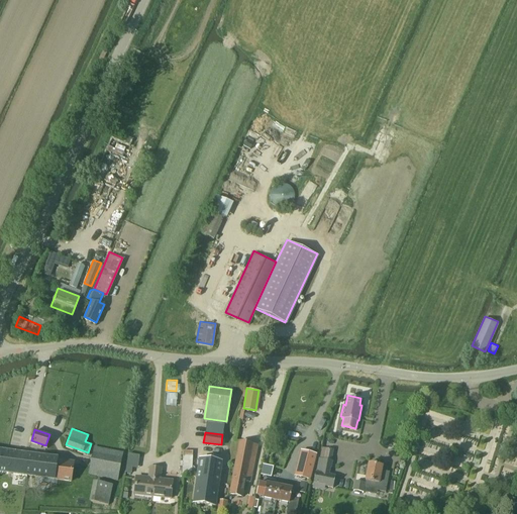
[(249,480),(257,443),(239,440),(229,492),(242,494),(245,479),(249,480)]
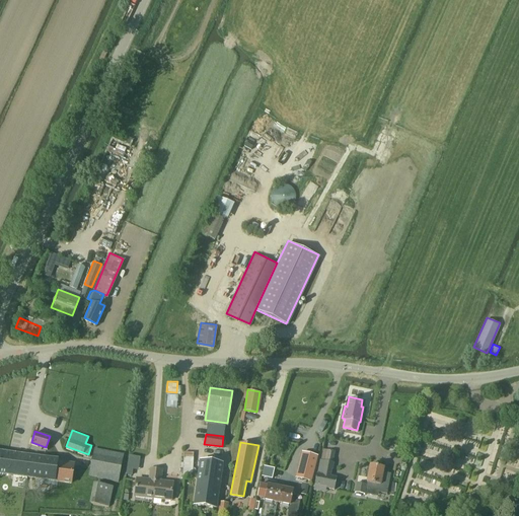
[(118,480),(123,452),(94,446),(89,473),(118,480)]
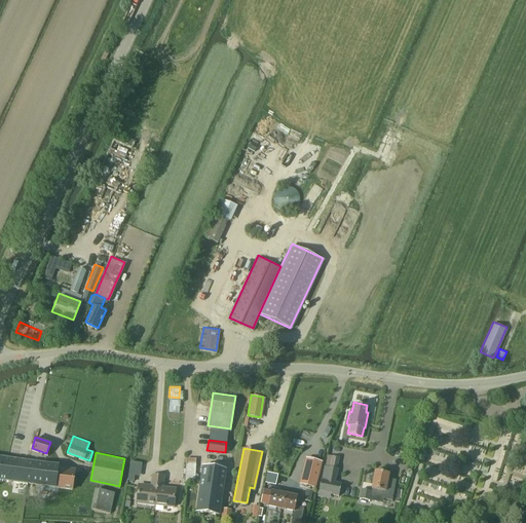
[(0,477),(72,487),(75,469),(58,467),(58,463),(0,455),(0,477)]
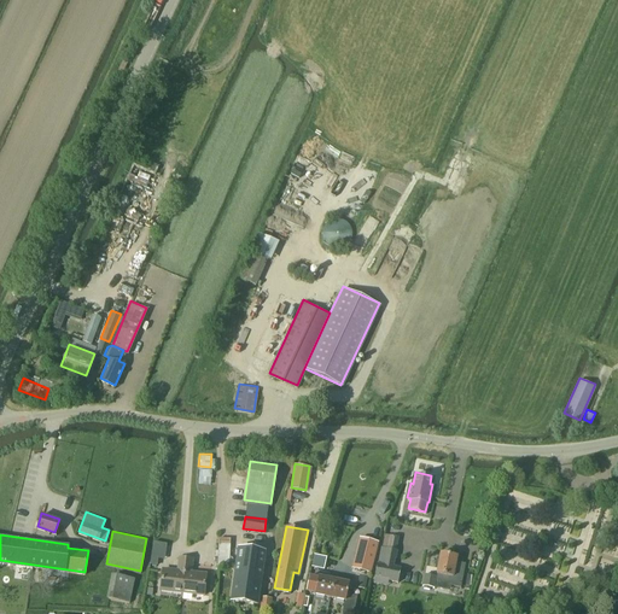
[(231,542),(231,536),(219,534),(219,541),(217,565),(228,566),(231,542)]
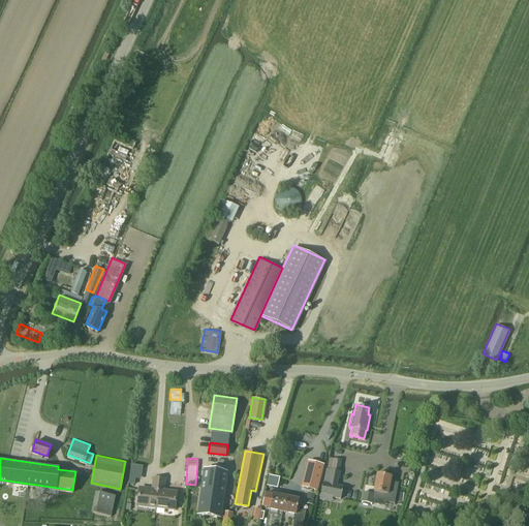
[(309,459),(302,485),(317,488),(323,462),(309,459)]
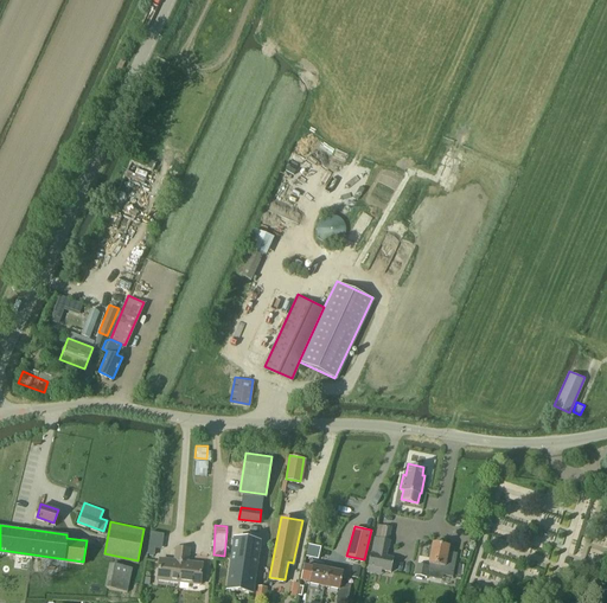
[(253,590),(260,539),(234,536),(227,587),(253,590)]
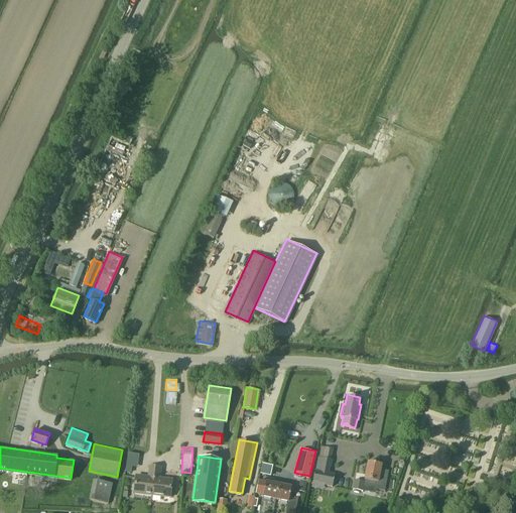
[(315,469),(313,481),(333,484),(336,473),(330,472),(332,459),(331,458),(319,456),(318,456),(316,469),(315,469)]
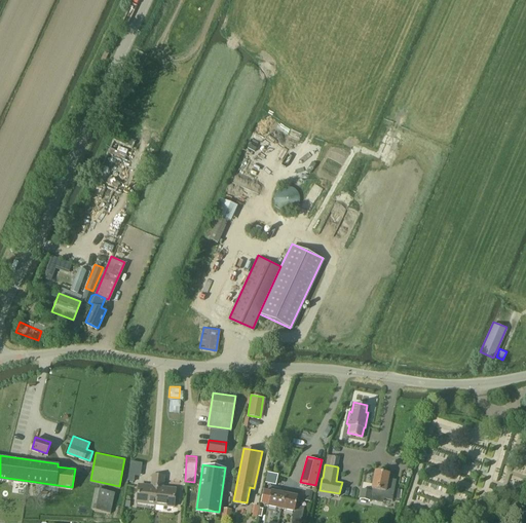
[(372,489),(371,492),(383,495),(383,496),(391,498),(396,478),(388,477),(389,472),(375,469),(371,487),(372,487),(372,489)]
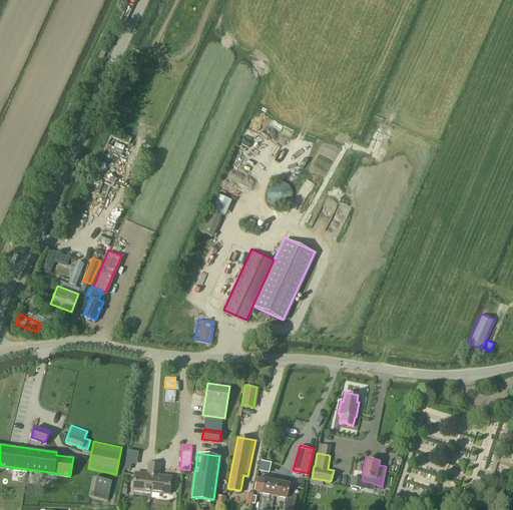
[(269,471),(271,461),(261,459),(259,468),(269,471)]
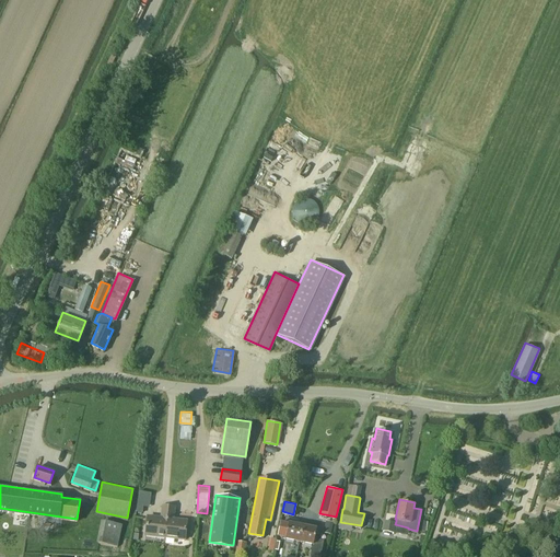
[(146,533),(164,535),(168,503),(161,502),(160,515),(147,514),(146,533)]
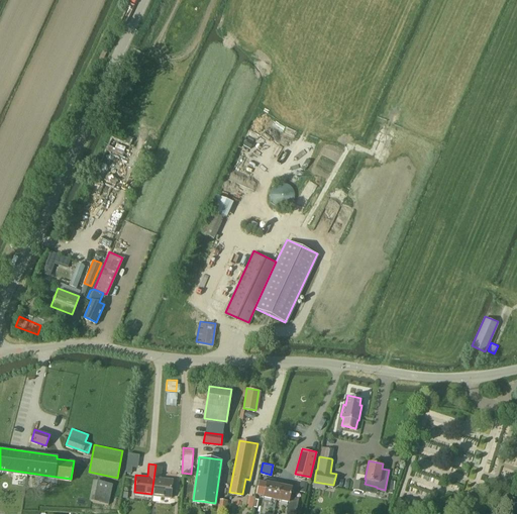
[(156,465),(151,494),(170,496),(172,479),(161,478),(162,466),(156,465)]
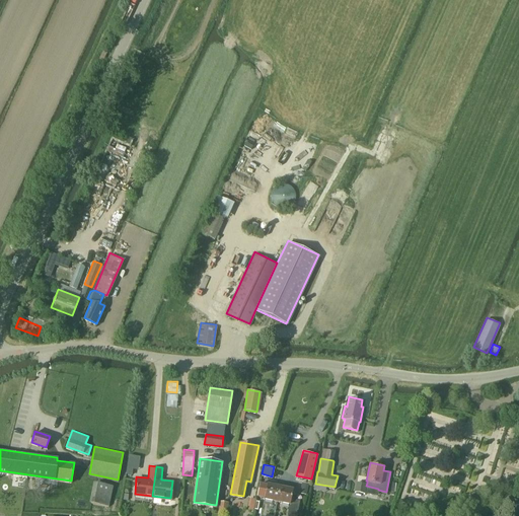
[(357,481),(355,491),(356,491),(355,492),(361,493),(361,492),(365,493),(366,486),(367,483),(357,481)]
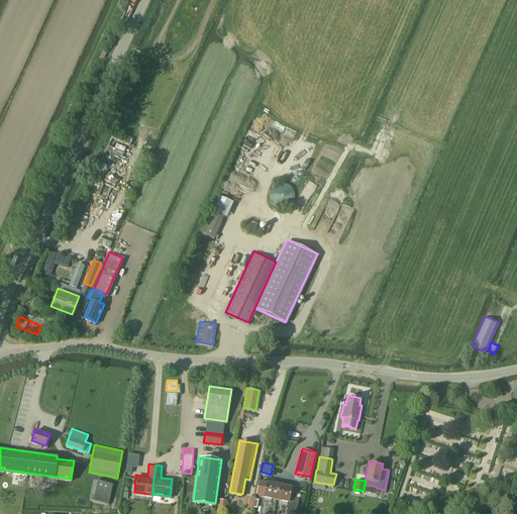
[(108,502),(112,483),(95,480),(91,499),(108,502)]
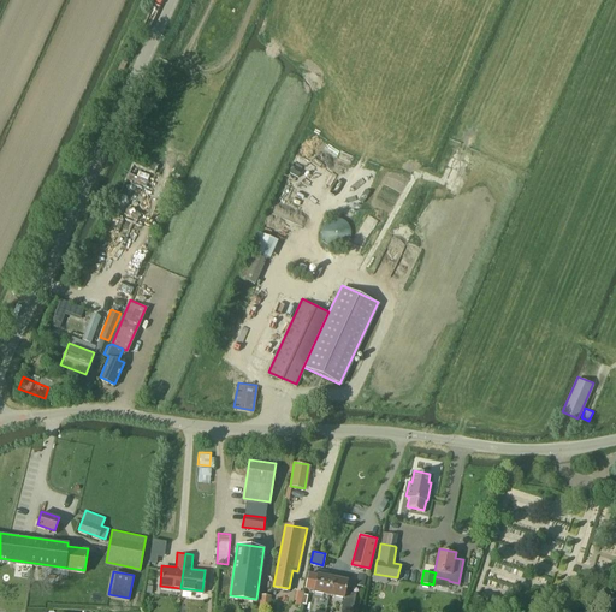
[(306,586),(306,588),(313,589),(329,593),(332,576),(317,572),(308,571),(308,572),(306,586)]
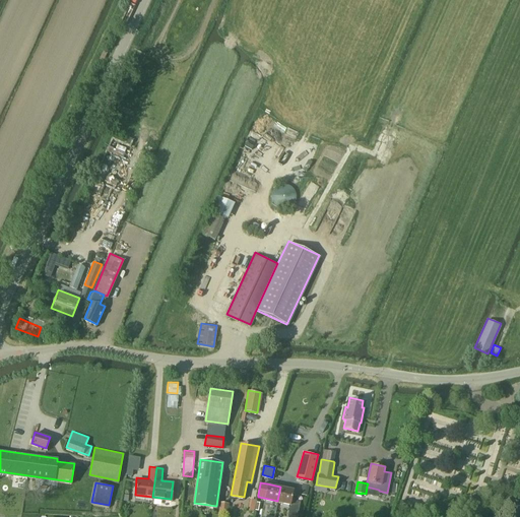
[(280,487),(277,501),(290,503),(288,513),(297,515),(300,500),(291,499),(294,490),(280,487)]
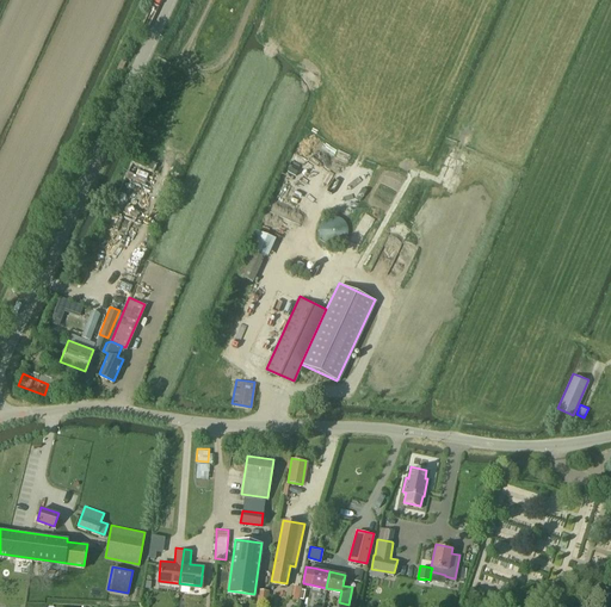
[(258,588),(257,601),(267,602),(269,589),(258,588)]
